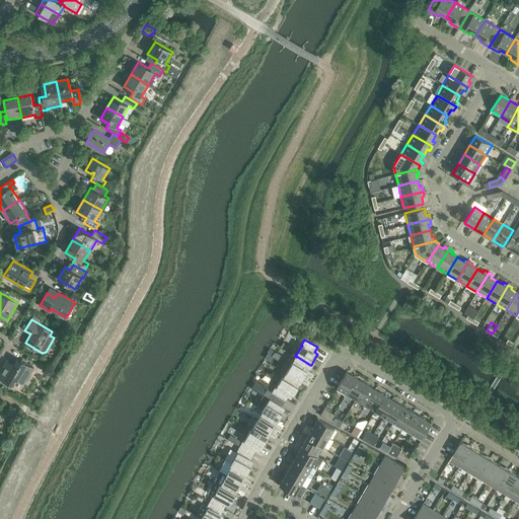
[(311,378),(313,374),(307,370),(310,365),(296,356),(296,357),(290,367),(310,379),(311,378)]
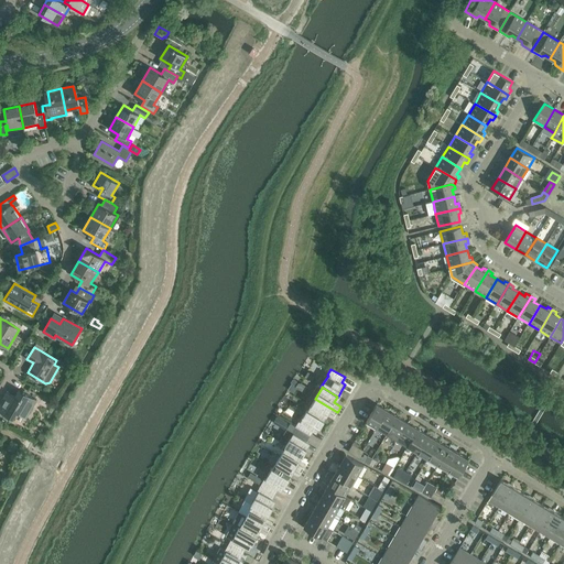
[(19,389),(15,396),(8,391),(0,404),(0,411),(13,419),(17,413),(25,418),(36,400),(19,389)]
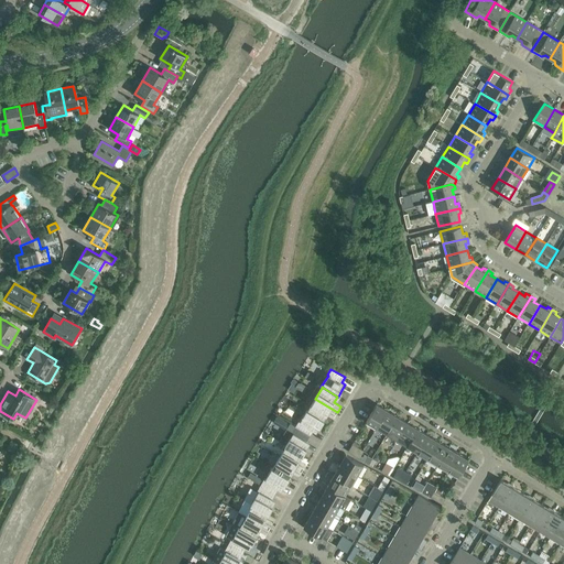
[(324,420),(327,413),(334,418),(336,413),(337,413),(337,412),(315,399),(308,410),(324,420)]
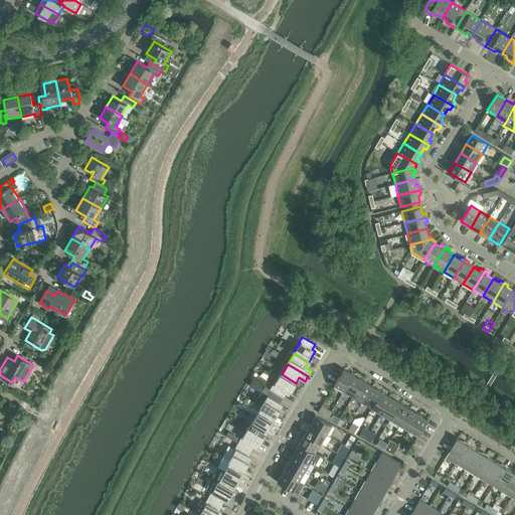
[(344,369),(335,384),(344,390),(354,375),(344,369)]
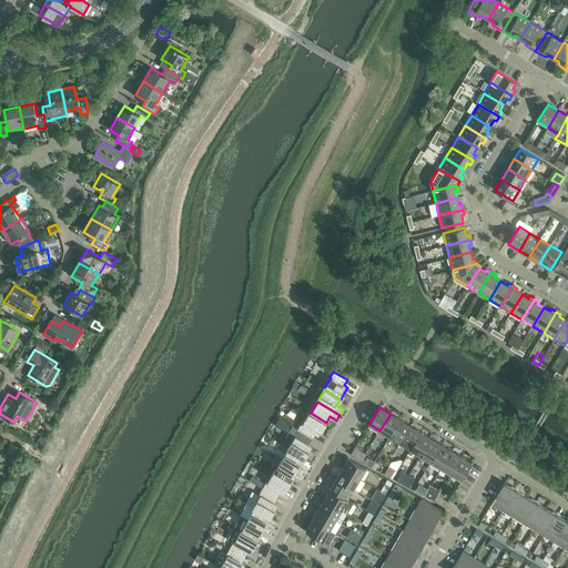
[(313,432),(318,434),(322,429),(323,429),(326,423),(311,413),(310,413),(305,419),(306,419),(303,424),(302,424),(298,429),(310,437),(313,432)]
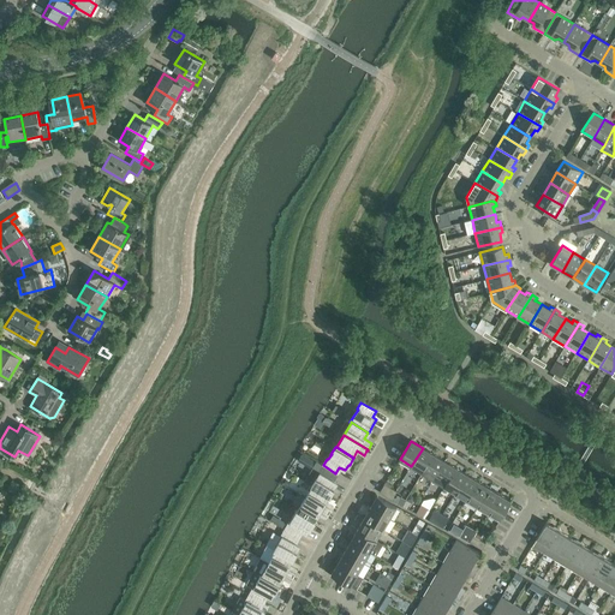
[(423,448),(411,466),(422,473),(434,454),(423,448)]
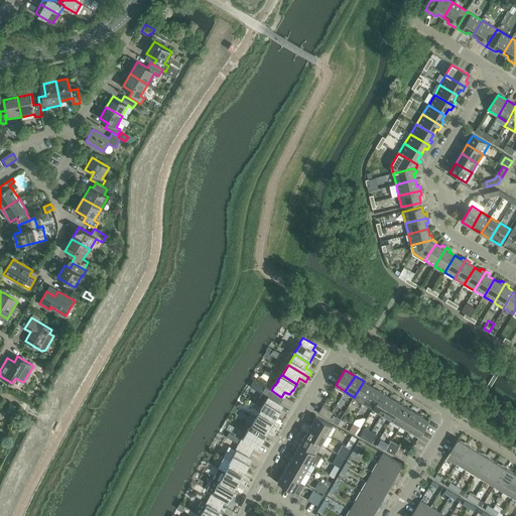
[(364,381),(354,397),(364,402),(373,387),(364,381)]
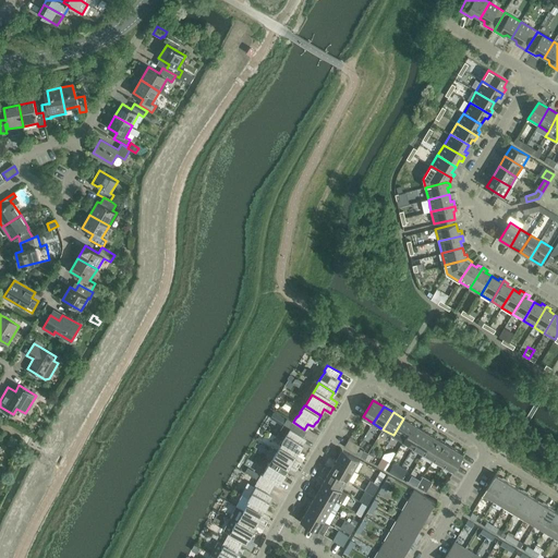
[(403,419),(393,435),(403,441),(413,424),(403,419)]
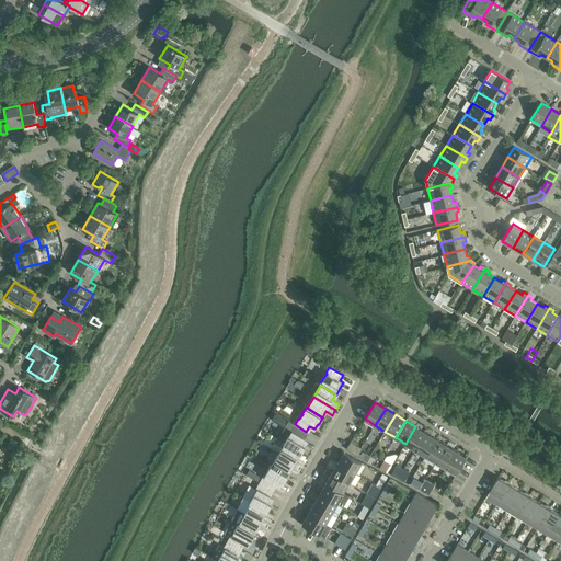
[(289,422),(278,438),(286,443),(300,453),(301,453),(305,446),(308,441),(302,437),(306,432),(295,424),(289,422)]
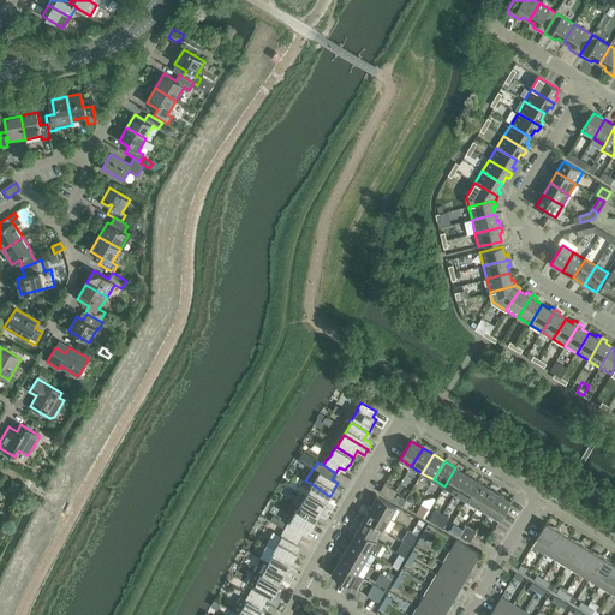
[(455,467),(445,487),(455,493),(466,475),(455,467)]
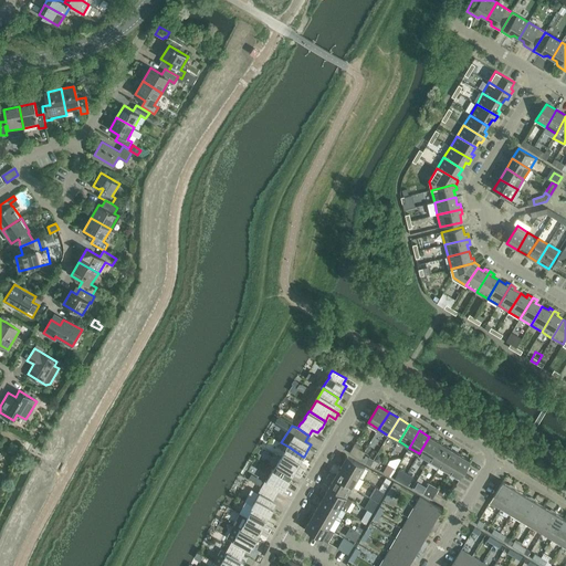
[(429,437),(419,453),(429,460),(440,442),(429,437)]
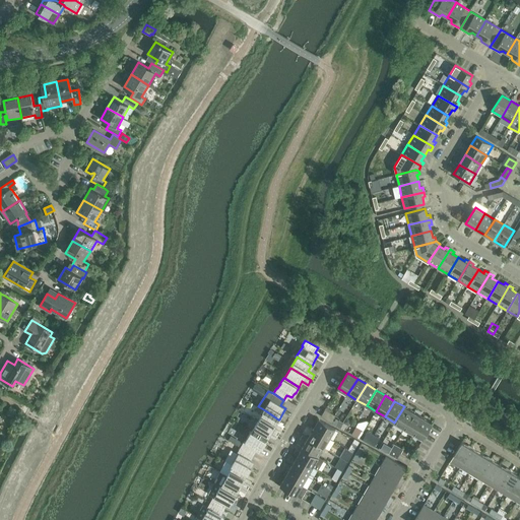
[(404,406),(394,423),(403,429),(413,412),(404,406)]
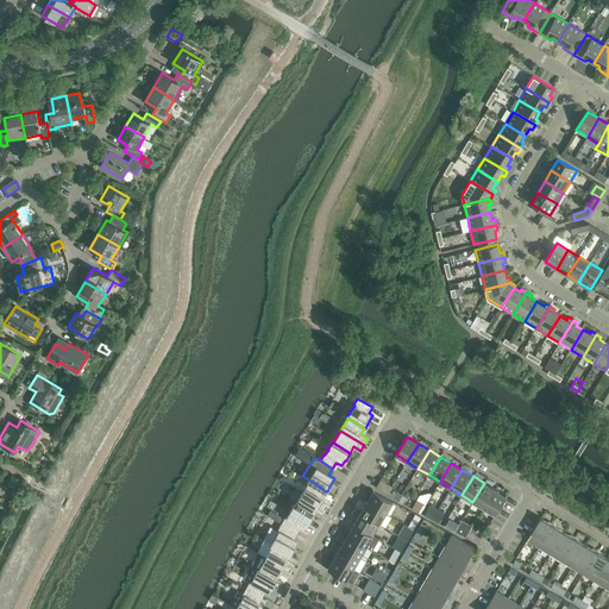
[(388,495),(391,489),(393,487),(381,479),(376,488),(388,495)]
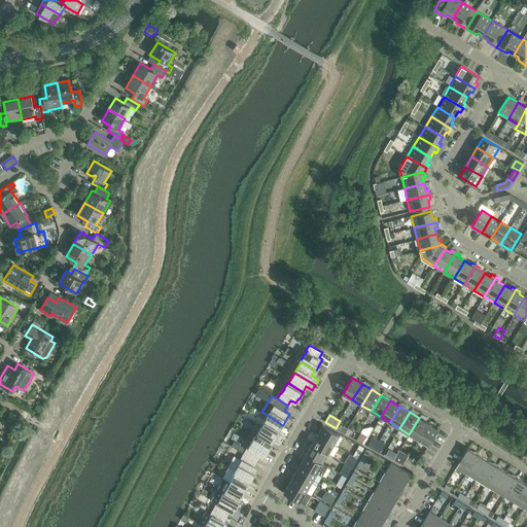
[(283,438),(285,434),(279,430),(282,425),(269,416),(261,427),(283,440),(283,438)]
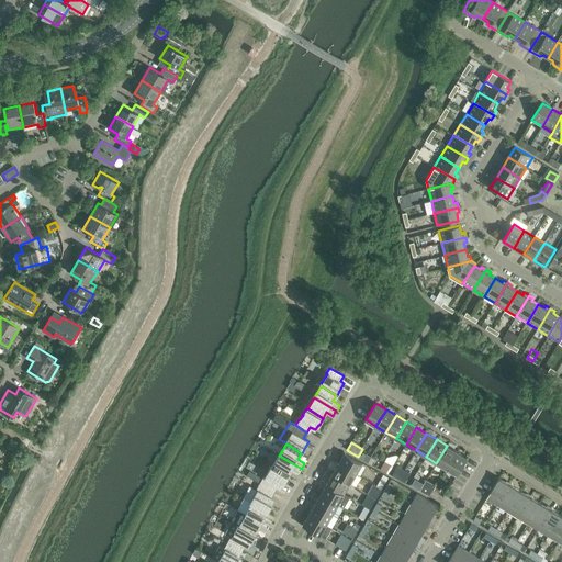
[(447,446),(436,463),(447,469),(457,452),(447,446)]
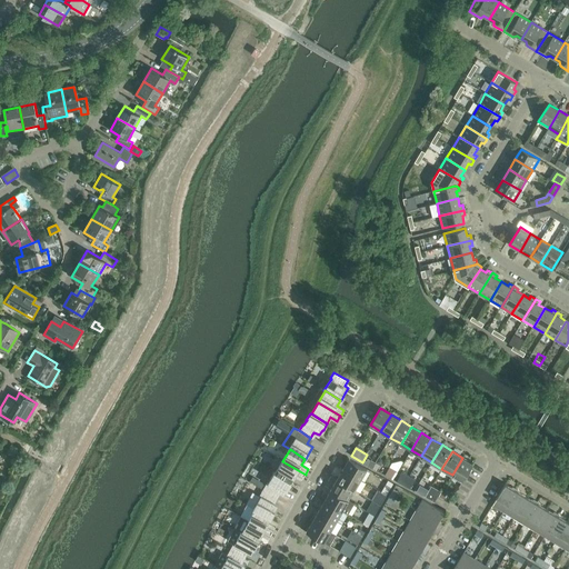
[(373,468),(376,462),(366,457),(362,462),(373,468)]
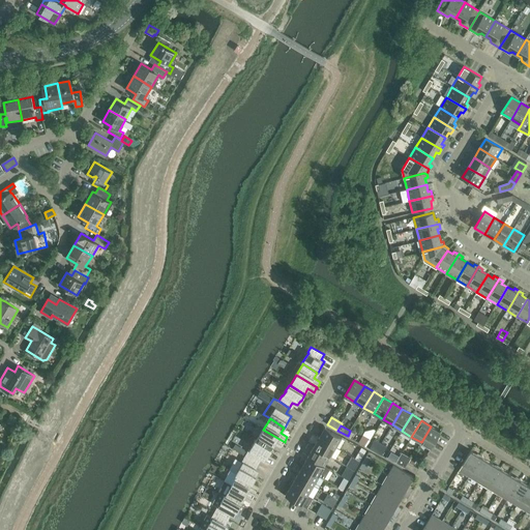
[(431,448),(441,432),(431,427),(421,442),(431,448)]
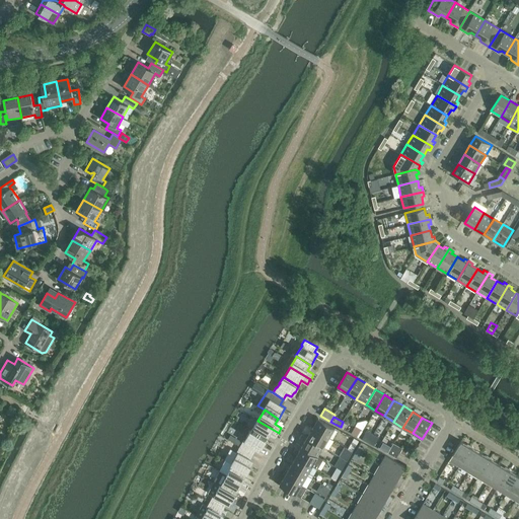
[(335,428),(318,419),(313,428),(328,437),(335,428)]
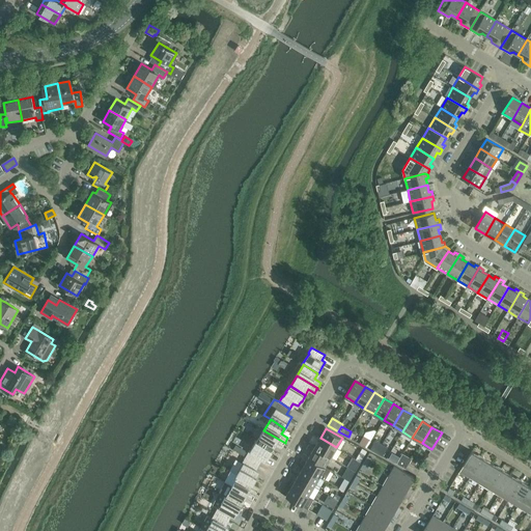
[(366,431),(364,435),(370,439),(365,446),(367,447),(376,430),(374,429),(366,431)]
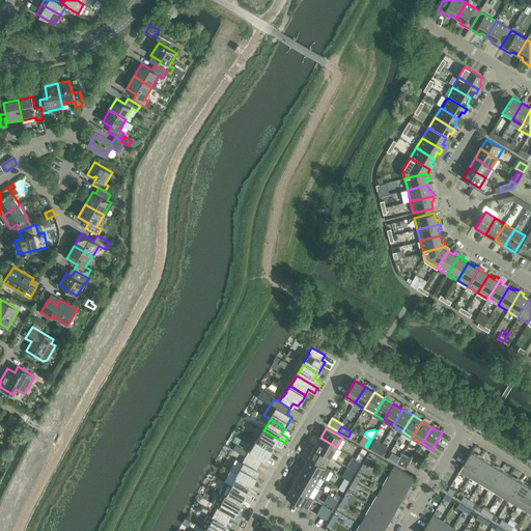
[(272,449),(275,444),(281,448),(284,444),(285,443),(263,430),(257,441),(272,449)]
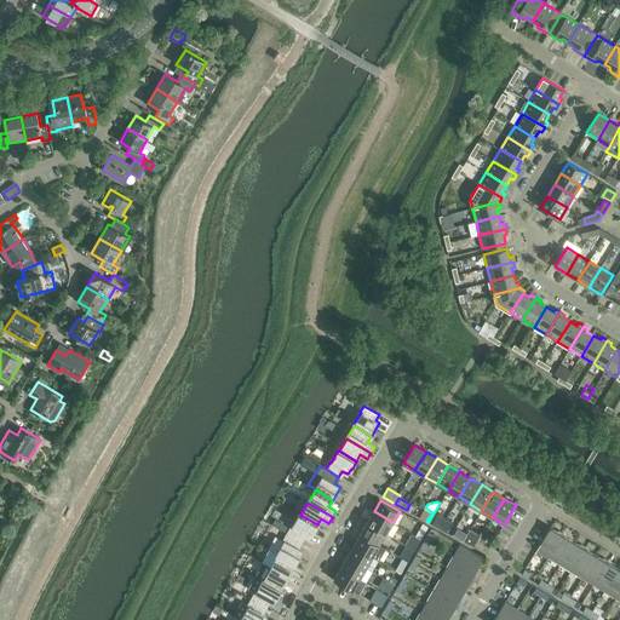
[(420,517),(426,521),(432,512),(425,507),(420,517)]
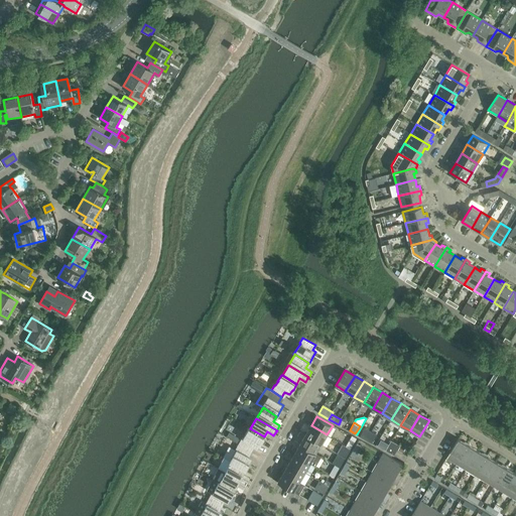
[(327,434),(311,425),(305,435),(321,444),(327,434)]
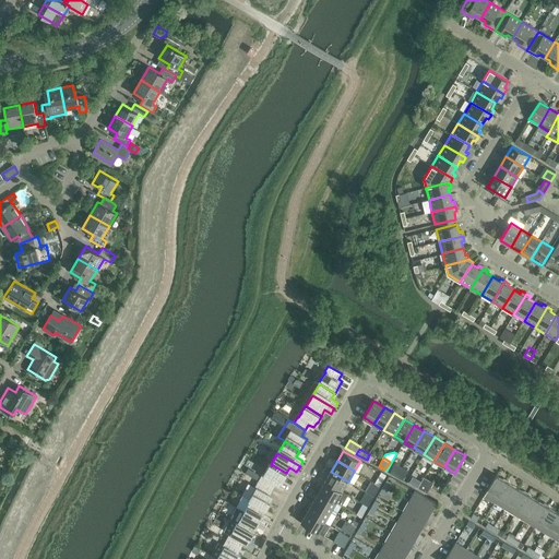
[(262,474),(261,476),(254,473),(251,477),(259,480),(271,487),(274,483),(278,485),(282,479),(283,480),(287,474),(286,473),(271,464),(270,463),(265,470),(266,471),(263,475),(262,474)]
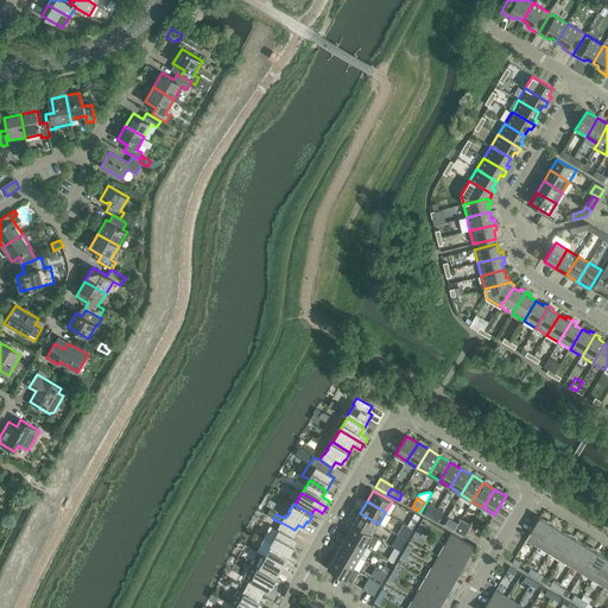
[(430,505),(424,514),(431,518),(437,510),(430,505)]
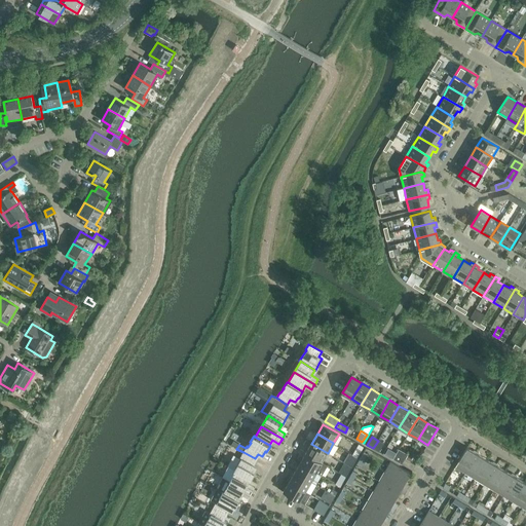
[(378,451),(382,443),(378,441),(373,448),(378,451)]
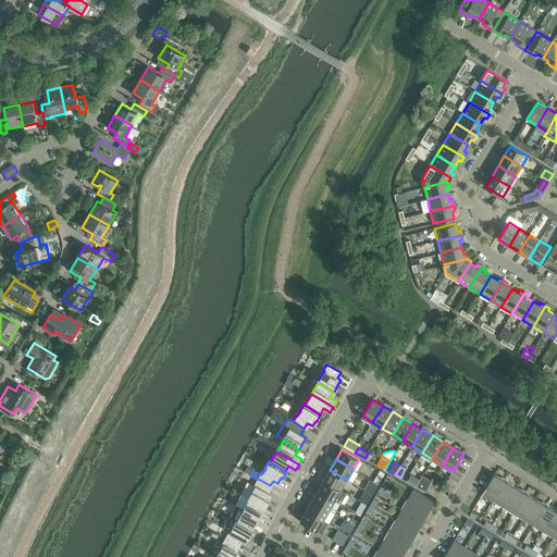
[(347,480),(330,470),(324,480),(342,490),(347,480)]
